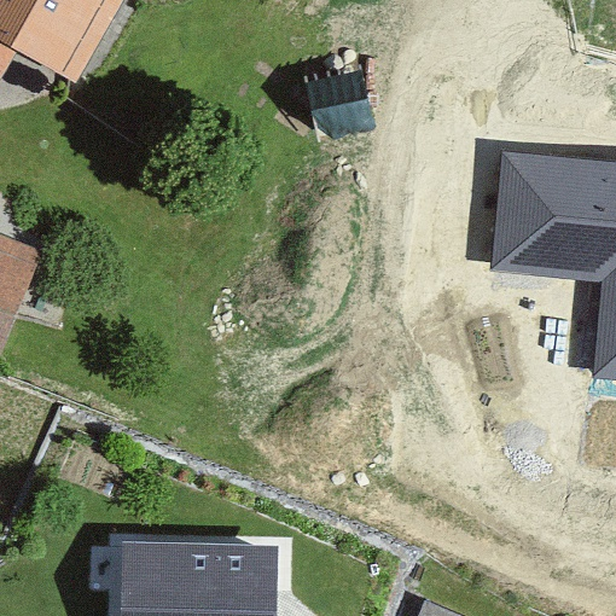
[(104,0),(0,0),(0,12),(79,52),(104,0)]
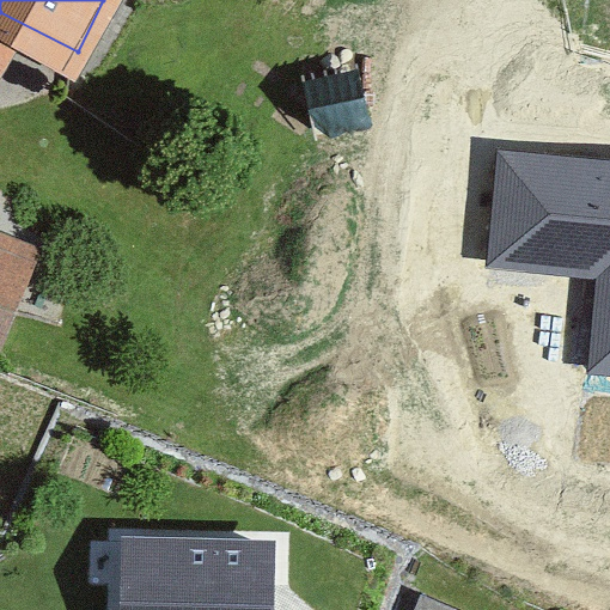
[(0,68),(10,49),(0,44),(0,68)]
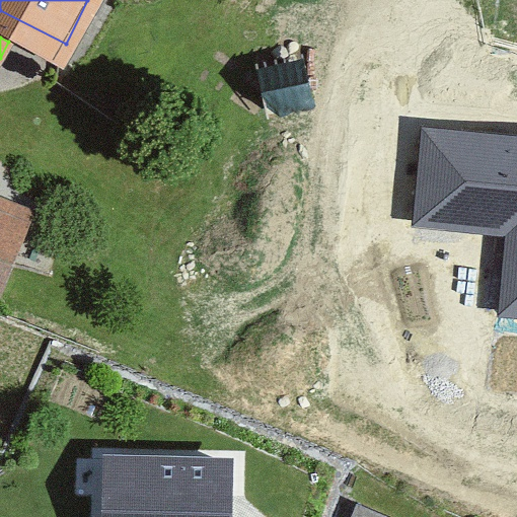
[(516,140),(420,132),(411,228),(505,236),(497,317),(516,318),(516,140)]
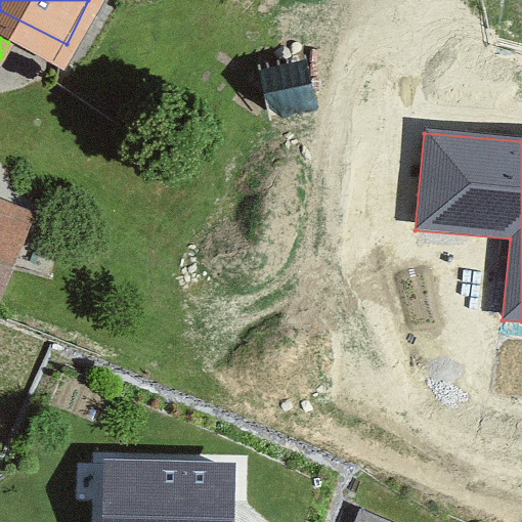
[(0,252),(19,205),(0,197),(0,252)]
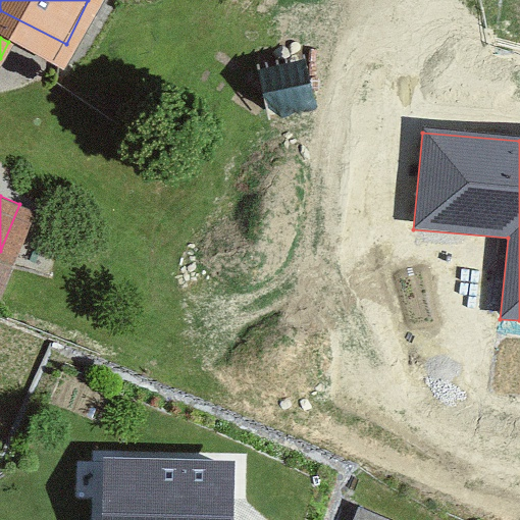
[(112,458),(110,519),(234,519),(236,461),(112,458)]
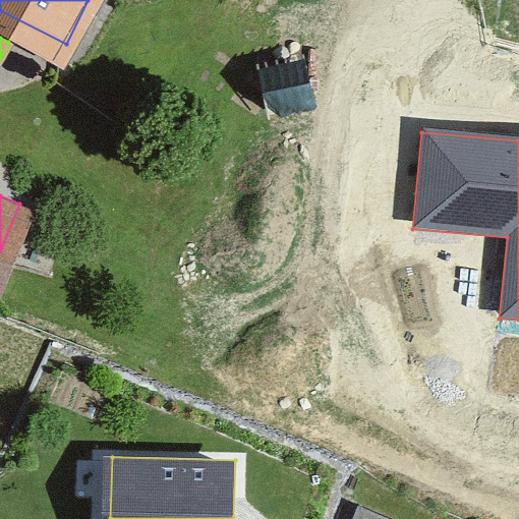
[(414,518),(351,501),(346,518),(414,518)]
